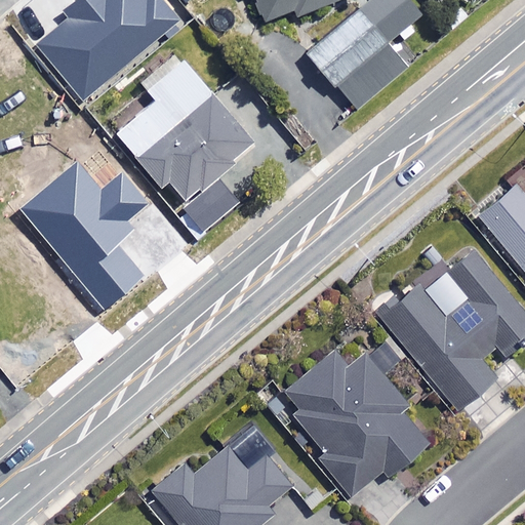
[(38,43),(84,98),(179,19),(163,0),(74,0),(62,10),(69,17),(38,43)]
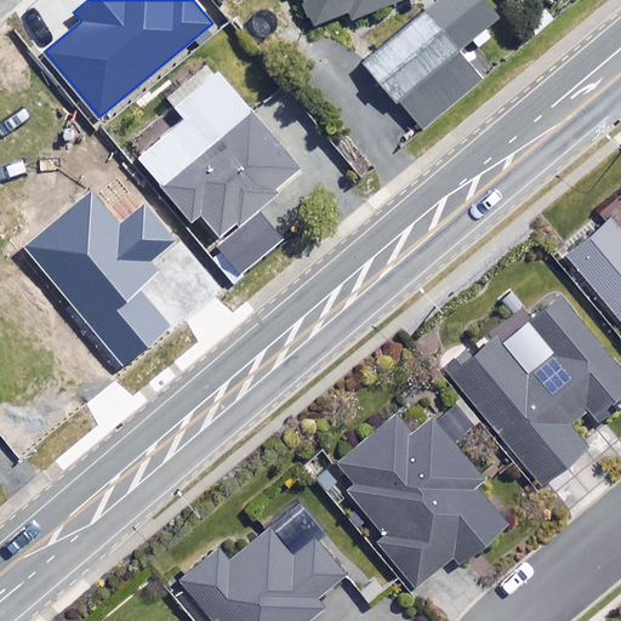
[(300,0),(315,30),(352,11),(358,21),(397,0),(300,0)]
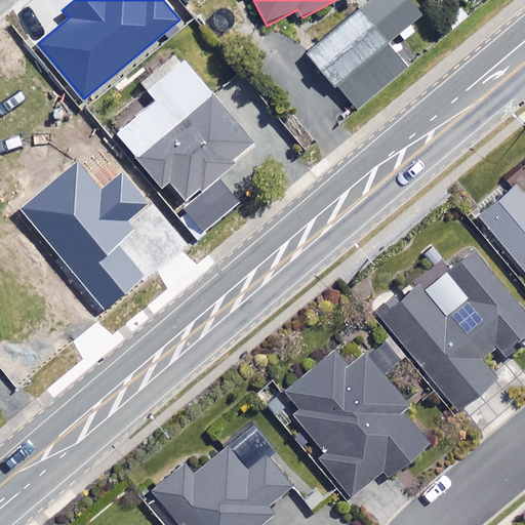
[(420,16),(406,0),(372,0),(310,55),(356,109),(404,67),(387,46),(420,16)]
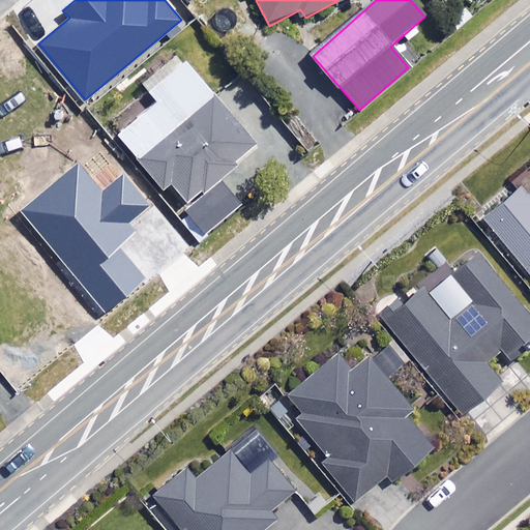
[(257,147),(186,63),(150,94),(156,101),(118,134),(165,189),(172,184),(189,205),(257,147)]
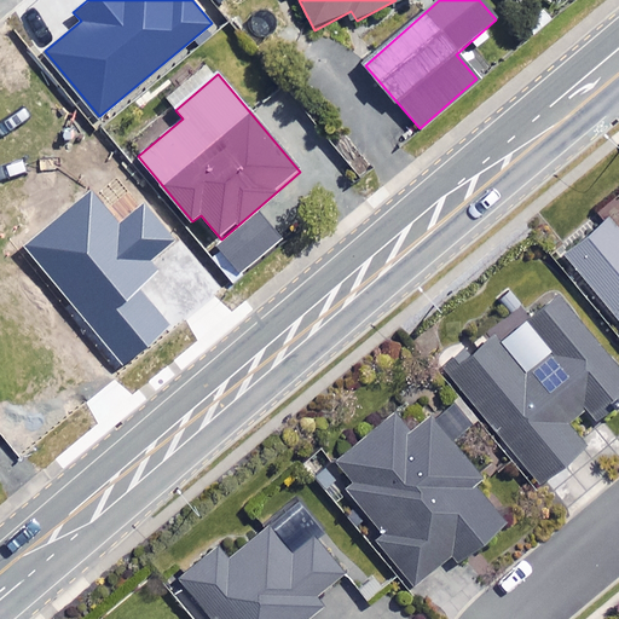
[(120,365),(171,327),(139,288),(158,272),(148,259),(171,241),(144,206),(116,226),(90,192),(24,243),(120,365)]
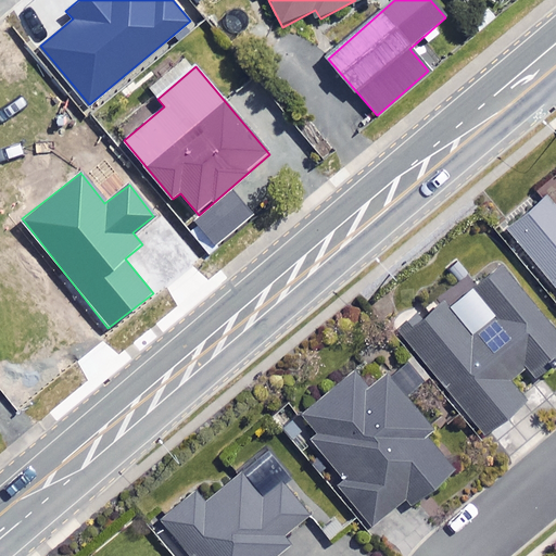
[(216,247),(253,215),(231,191),(196,222),(216,247)]
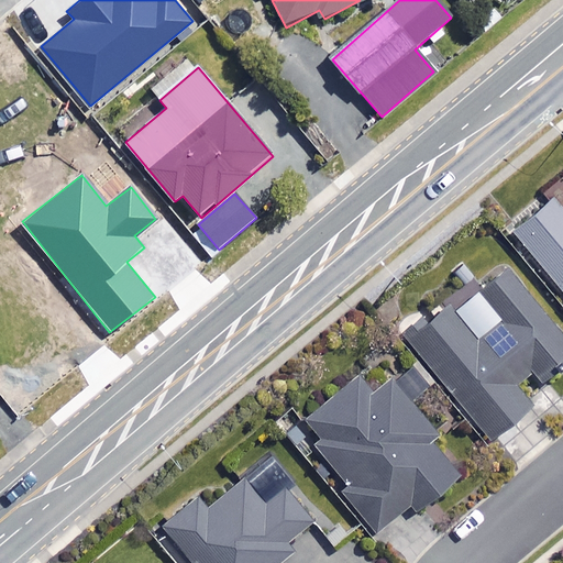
[(562,213),(555,205),(518,235),(562,290),(562,213)]
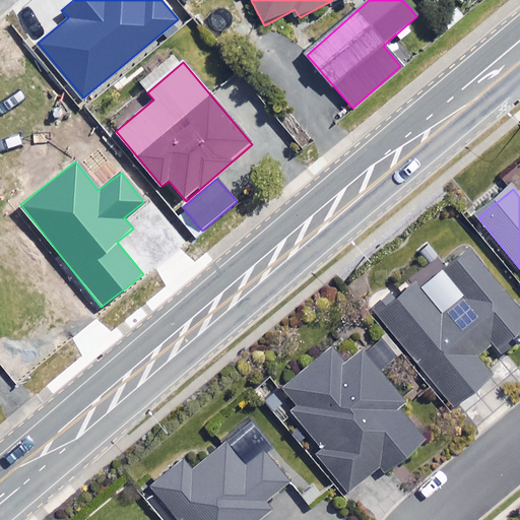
[(519,338),(519,313),(470,252),(444,273),(471,307),(456,319),(423,277),(377,315),(454,408),(493,377),(484,368),(519,338)]
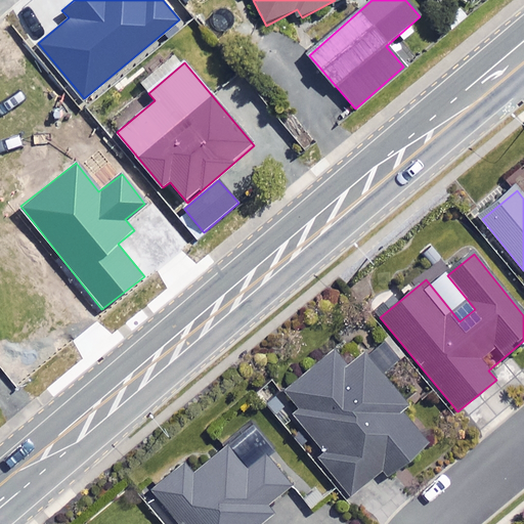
[(347,370),(337,355),(280,394),(320,450),(320,460),(349,499),(426,445),(400,409),(404,406),(368,355),(347,370)]
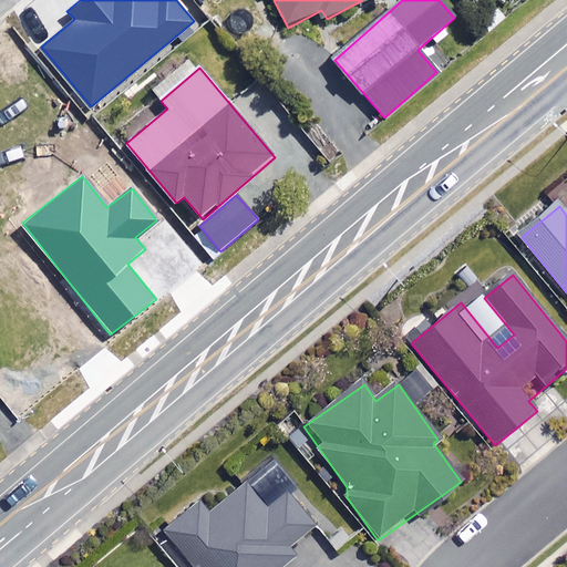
[(269,507),(249,483),(213,513),(203,502),(163,534),(189,566),(372,566),(353,544),(338,557),(286,493),(269,507)]
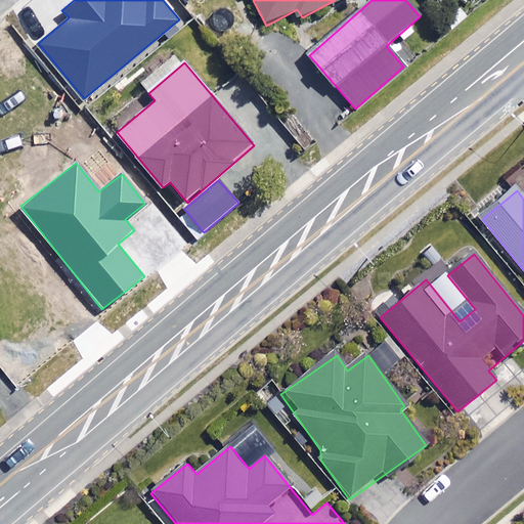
All buildings are outlined.
